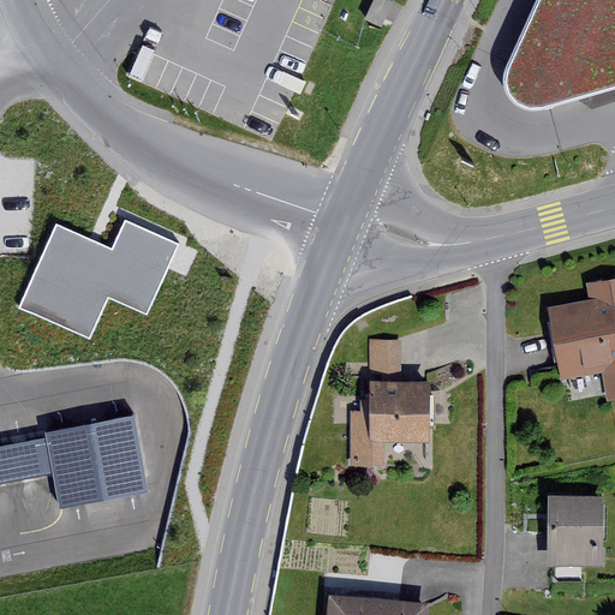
[(614,0),(536,0),(505,71),(505,90),(512,103),(527,111),(545,108),(614,88),(614,0)]
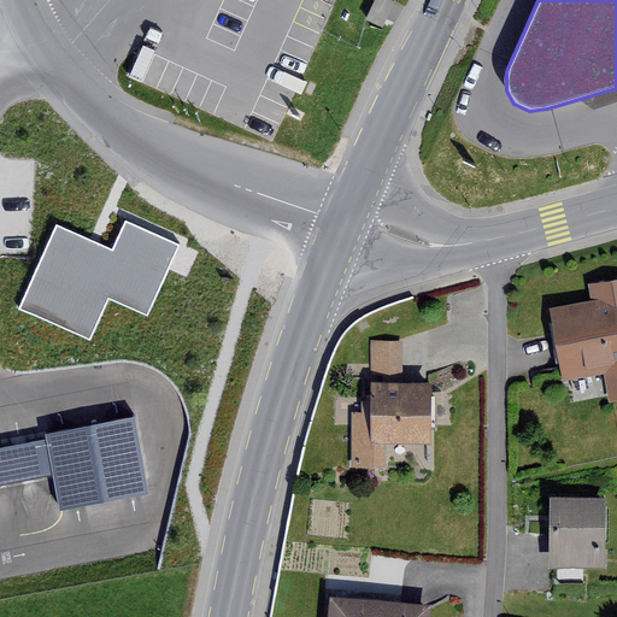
[(112,251),(54,227),(18,309),(92,340),(109,300),(148,317),(180,244),(125,221),(112,251)]
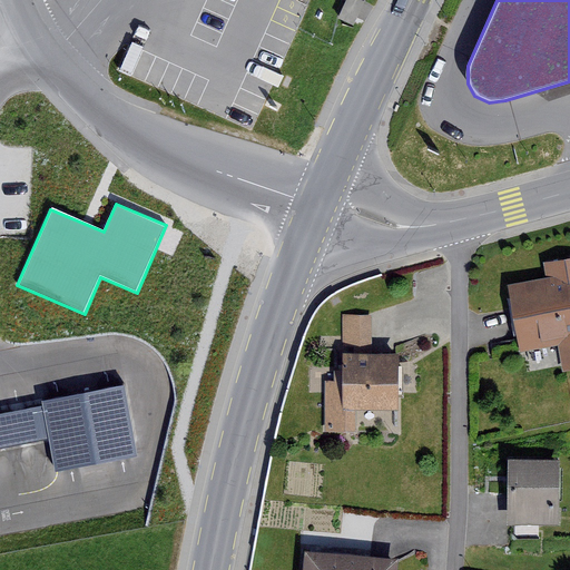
[(508,284),(520,352),(559,345),(564,372),(569,370),(569,256),(542,262),(544,278),(508,284)]
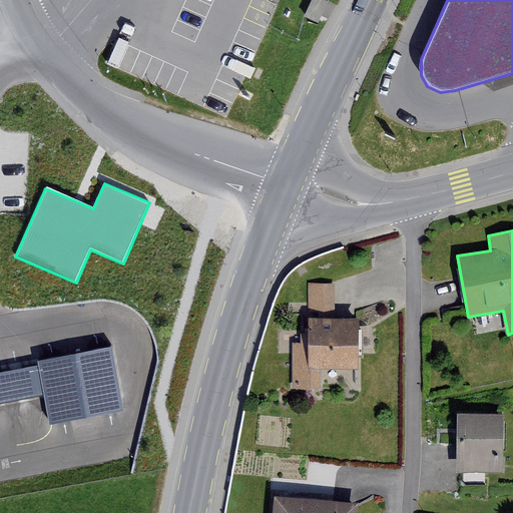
[(361,301),(311,302),(312,374),(362,374),(361,301)]
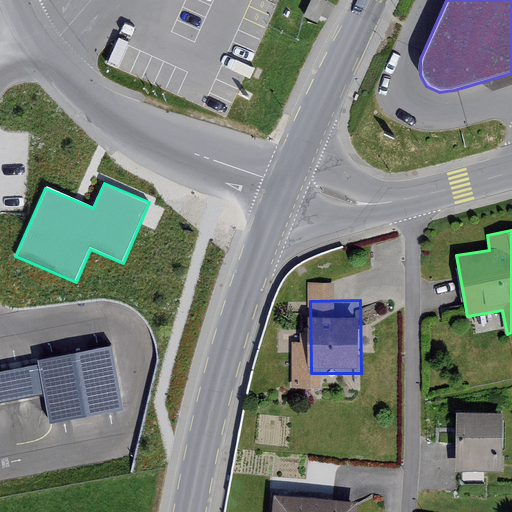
[(111,349),(38,363),(39,367),(44,395),(49,425),(123,411),(111,349)]
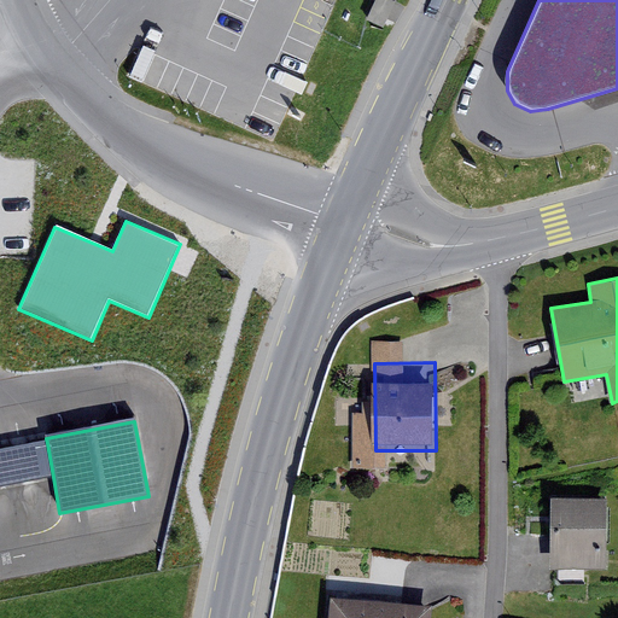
[(47,443),(0,452),(0,487),(53,477),(47,443)]
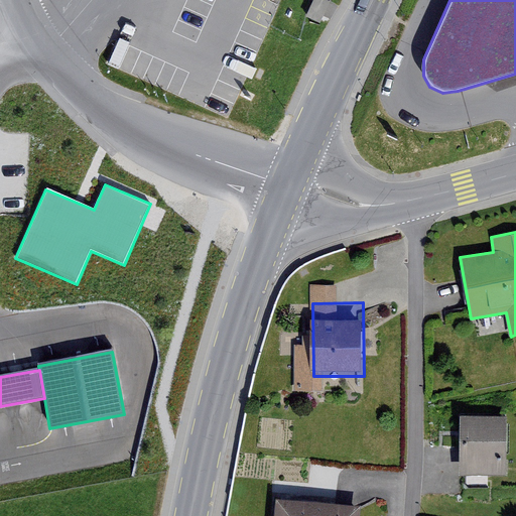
[(515,401),(461,401),(461,467),(515,466),(515,401)]
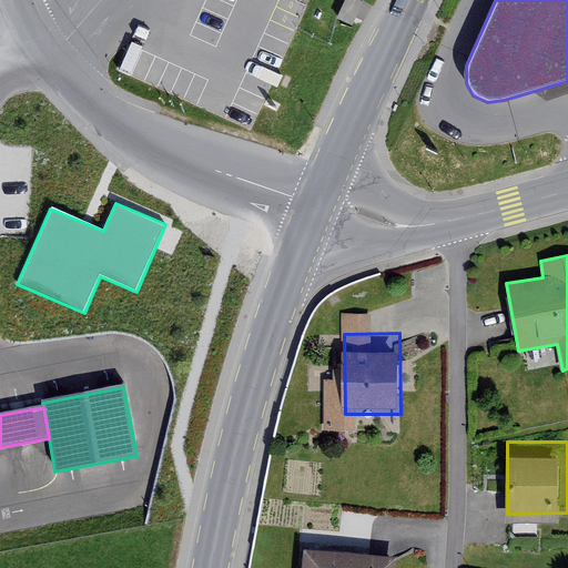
[(393,567),(394,546),(306,543),(305,567),(393,567)]
